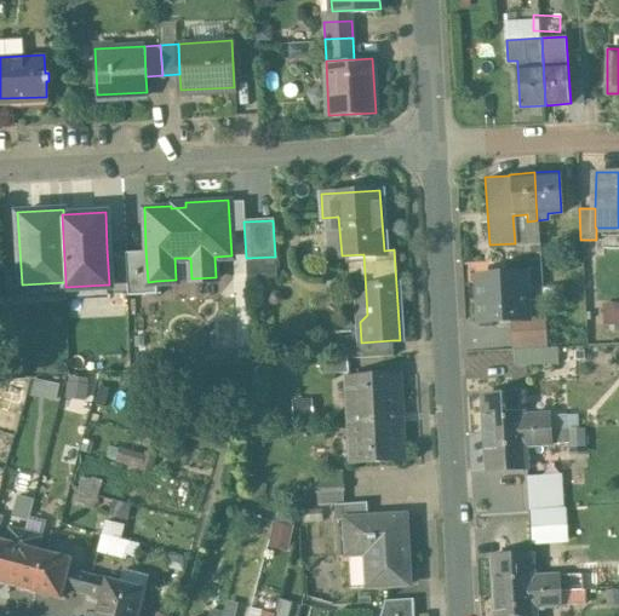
[(124,247),(107,248),(109,285),(108,285),(108,292),(126,291),(124,251),(124,247)]
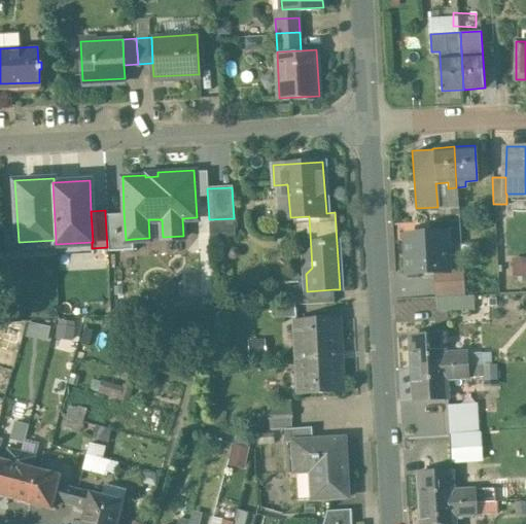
[(16,211),(2,212),(4,249),(20,248),(20,242),(19,242),(16,211)]
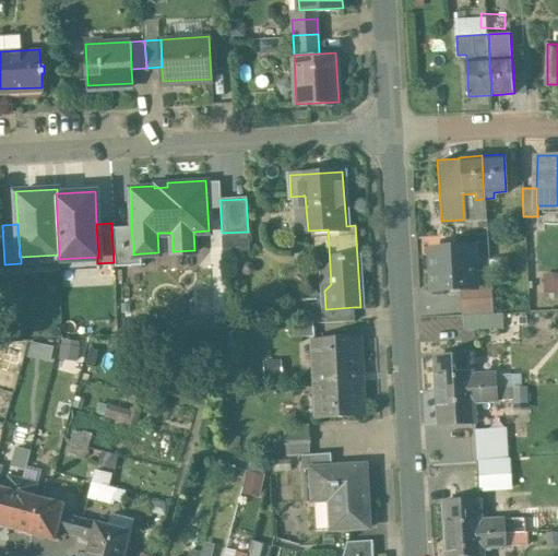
[(131,225),(111,226),(114,262),(114,265),(142,263),(141,253),(133,255),(131,225)]
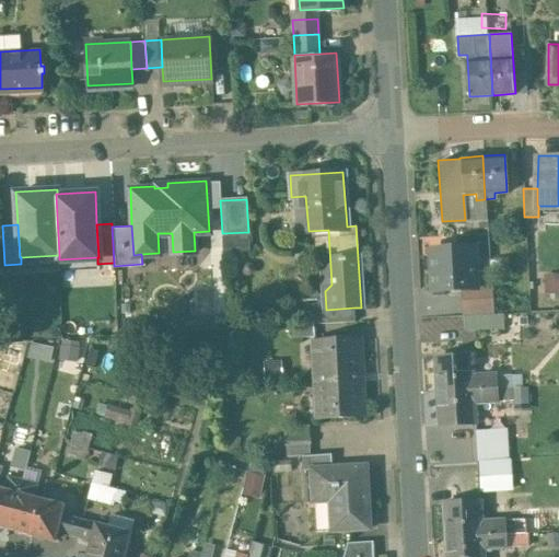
[(248,232),(222,233),(223,250),(249,247),(248,232)]
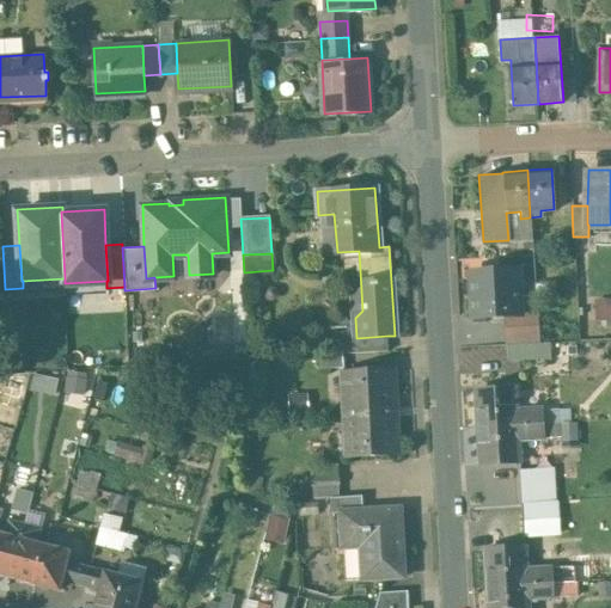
[(518,269),(470,271),(472,318),(503,317),(520,315),(520,312),(518,269)]
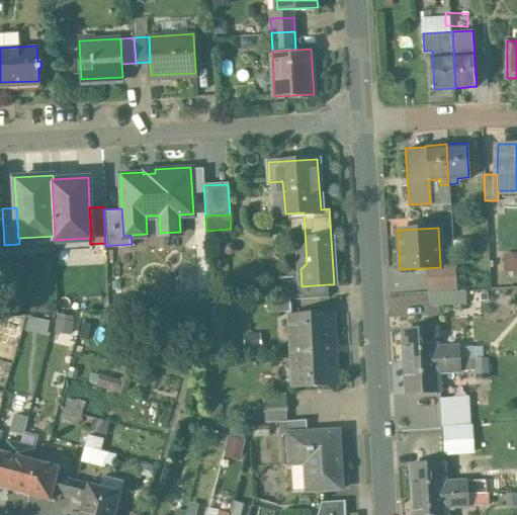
[(468,240),(452,241),(452,251),(469,250),(468,240)]
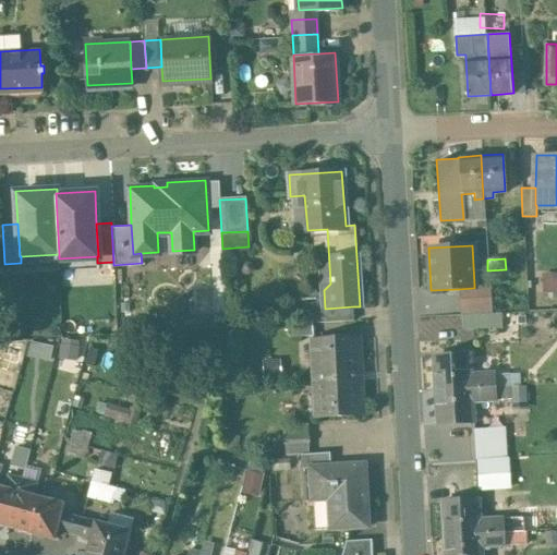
[(474,288),(459,289),(461,315),(492,313),(488,284),(474,285),(474,288)]
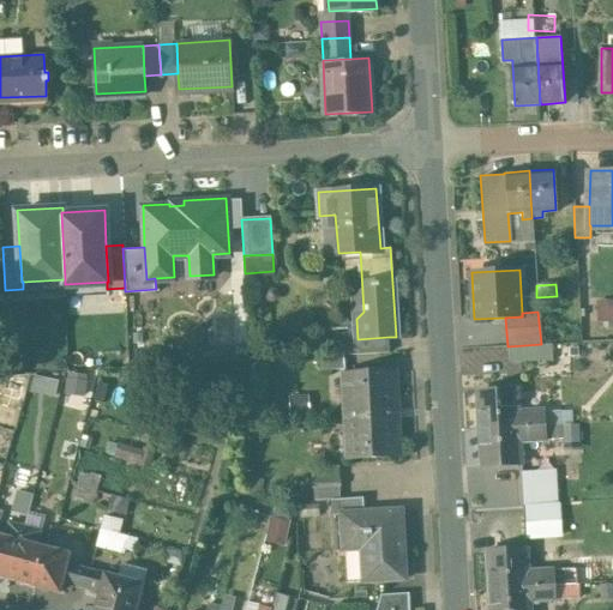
[(356,319),(338,320),(341,352),(343,352),(344,352),(359,351),(358,339),(356,319)]
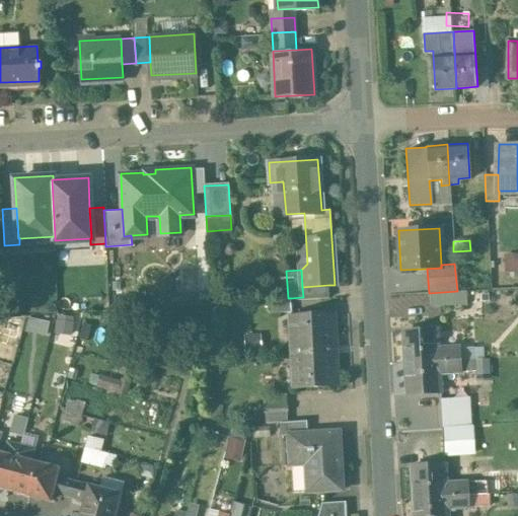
[(328,285),(302,287),(303,297),(328,297),(328,285)]
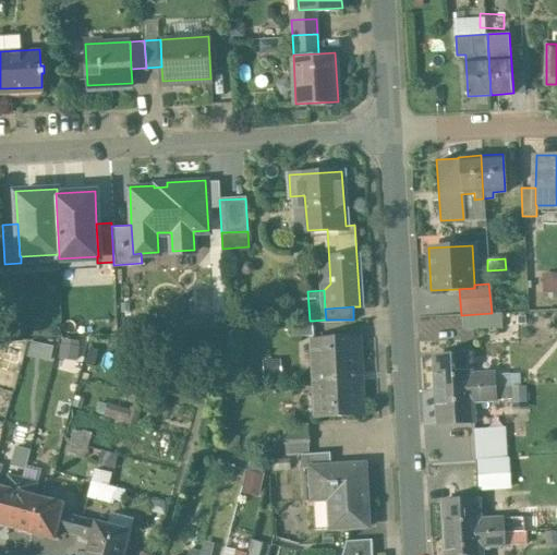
[(310,321),(288,323),(288,335),(313,334),(313,321),(312,321),(310,321)]
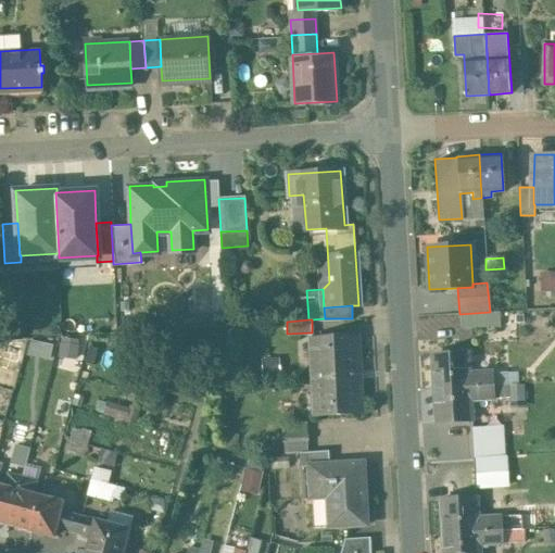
[(29,336),(28,353),(52,355),(53,338),(29,336)]
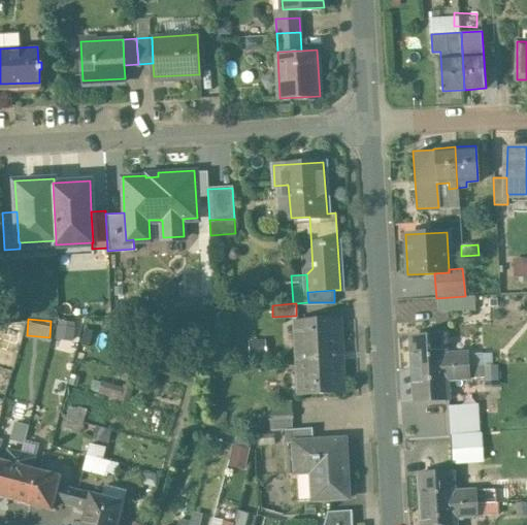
[(73,345),(75,321),(53,319),(52,342),(73,345)]
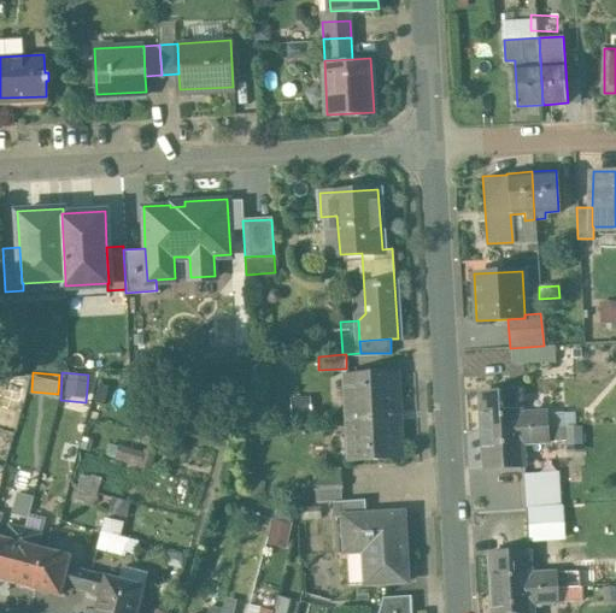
[(396,372),(345,375),(350,460),(400,458),(396,372)]
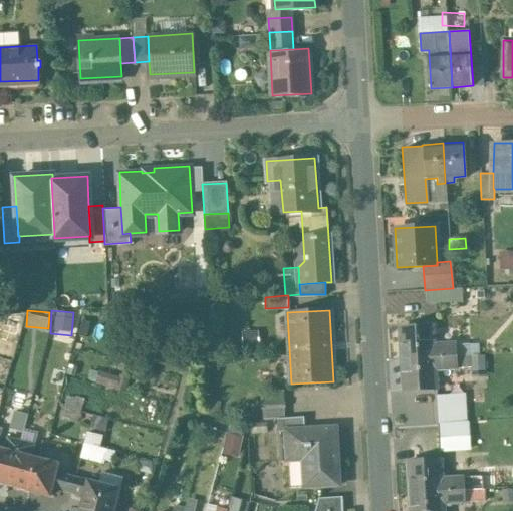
[(432,325),(400,327),(401,357),(434,356),(433,344),(432,325)]
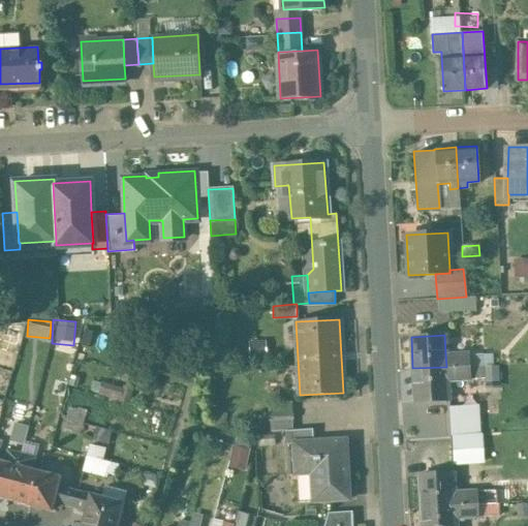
[(467,352),(445,354),(446,367),(467,365),(467,352)]
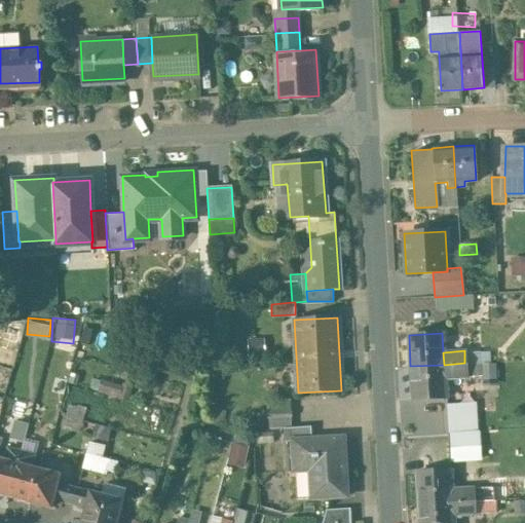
[(464,363),(444,365),(445,376),(465,375),(464,363)]
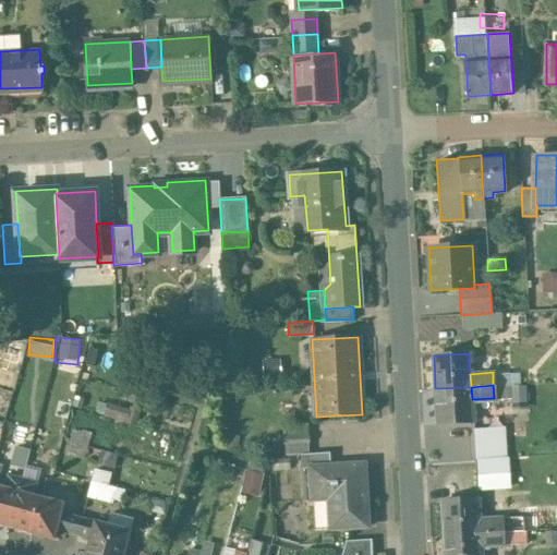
[(521,385),(510,386),(511,408),(523,407),(521,385)]
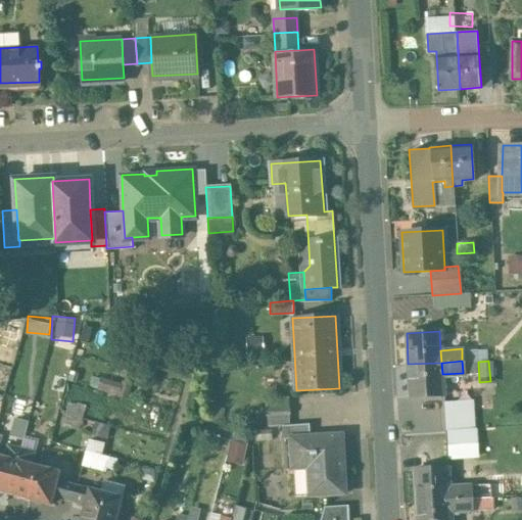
[(441,363),(408,364),(410,395),(443,393),(442,374),(441,363)]
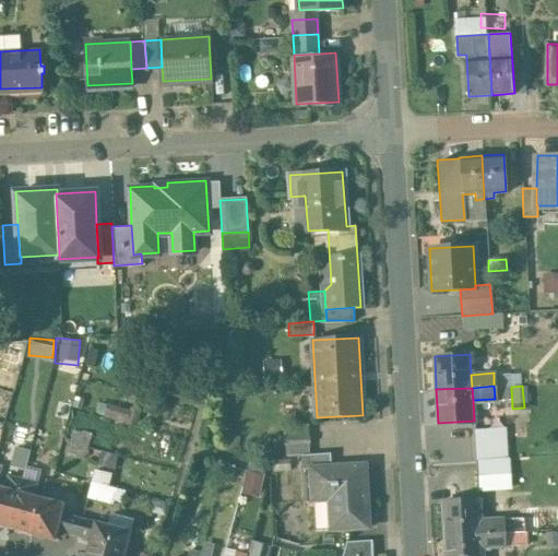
[(135,418),(138,405),(107,400),(105,413),(135,418)]
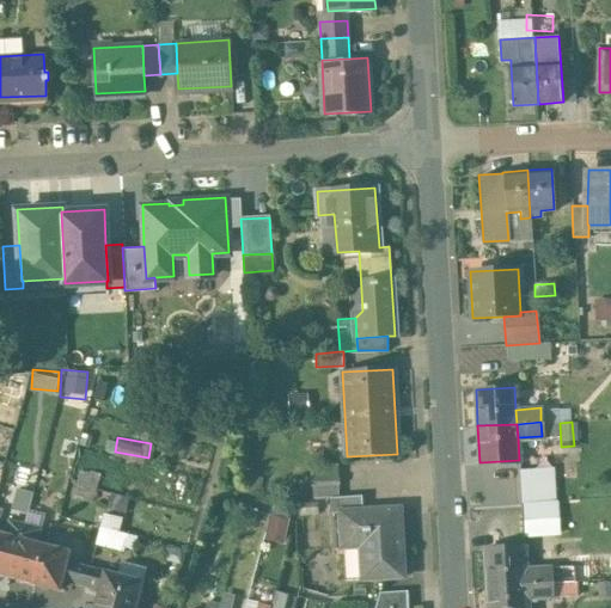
[(337,464),(311,465),(311,478),(337,477),(337,464)]
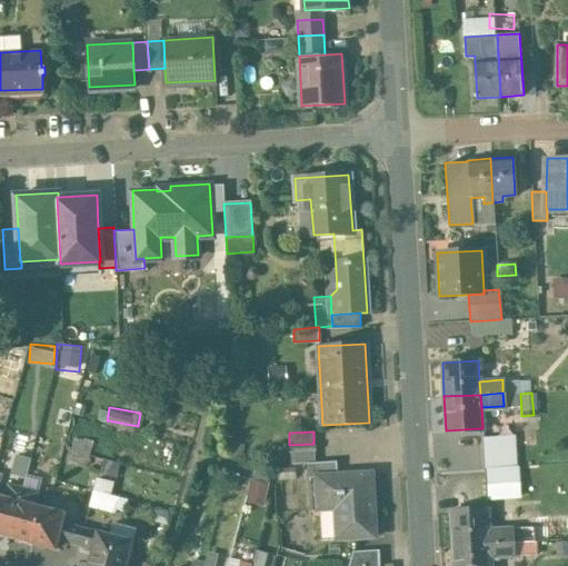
[(315,449),(291,450),(291,463),(307,462),(315,462),(315,449)]
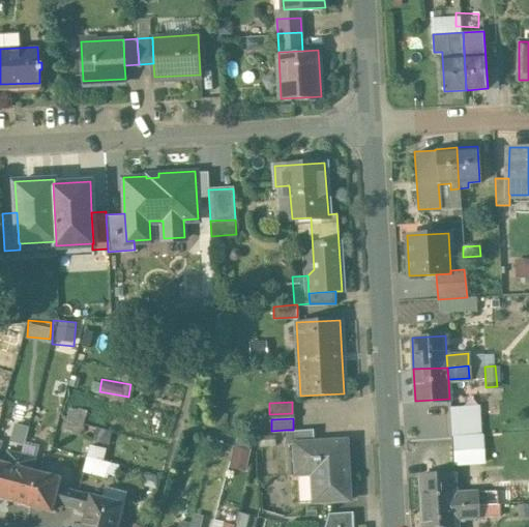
[(26,438),(28,421),(17,419),(13,437),(26,438)]
